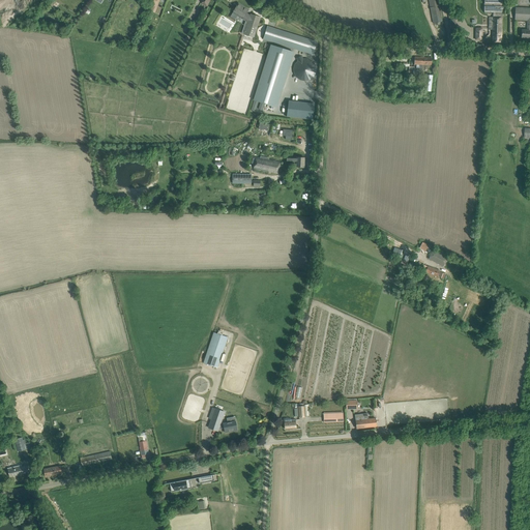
[(155,12),(159,0),(153,0),(150,10),(155,12)]
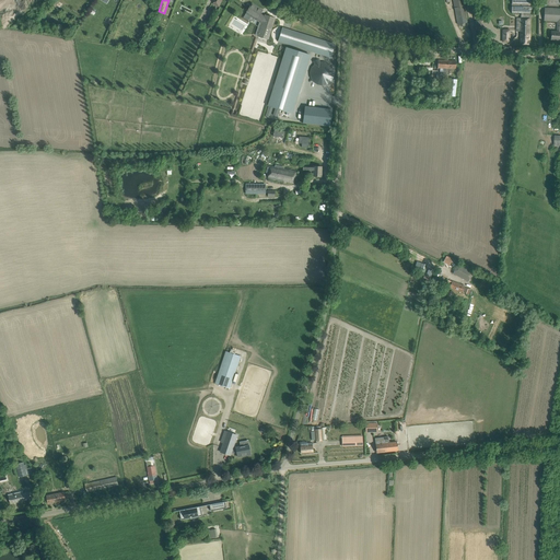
[(467,22),(466,18),(463,0),(452,0),(457,24),(467,22)]
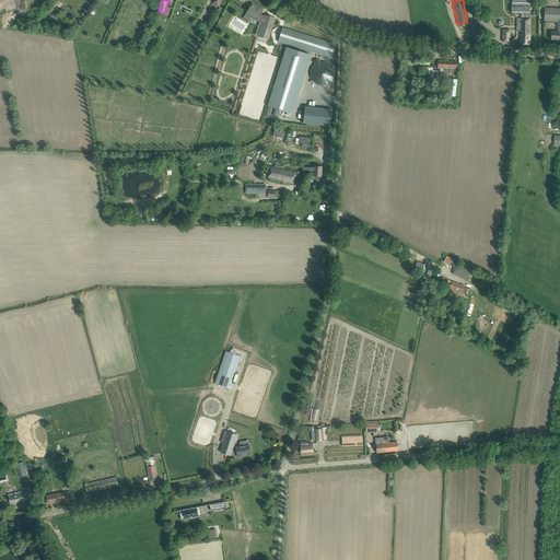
[(521,14),(521,39),(521,45),(529,45),(531,15),(529,0),(511,0),(512,14),(521,14)]
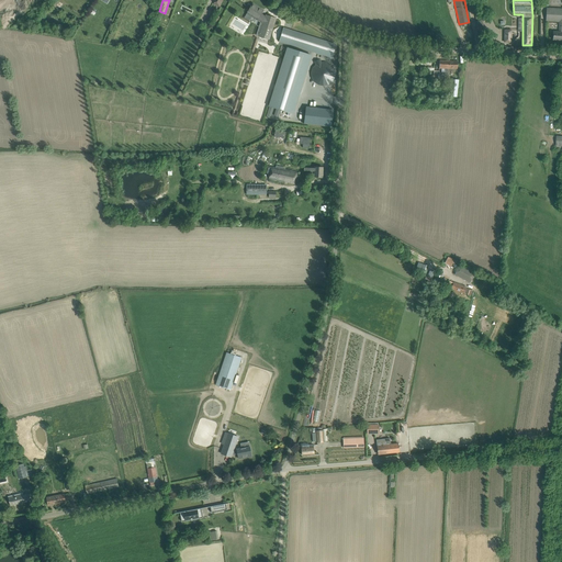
[(269,40),(274,23),(276,19),(266,15),(265,17),(261,14),(263,10),(253,3),(250,9),(248,12),(247,14),(262,24),(259,36),(269,40)]
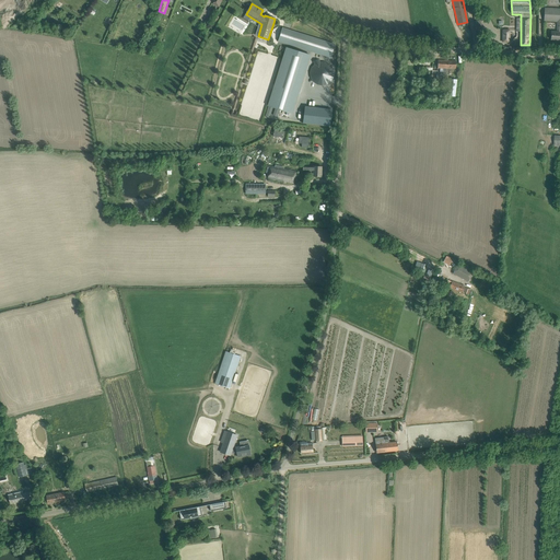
[(559,9),(545,9),(544,21),(558,21),(557,32),(551,32),(551,39),(559,39),(559,9)]
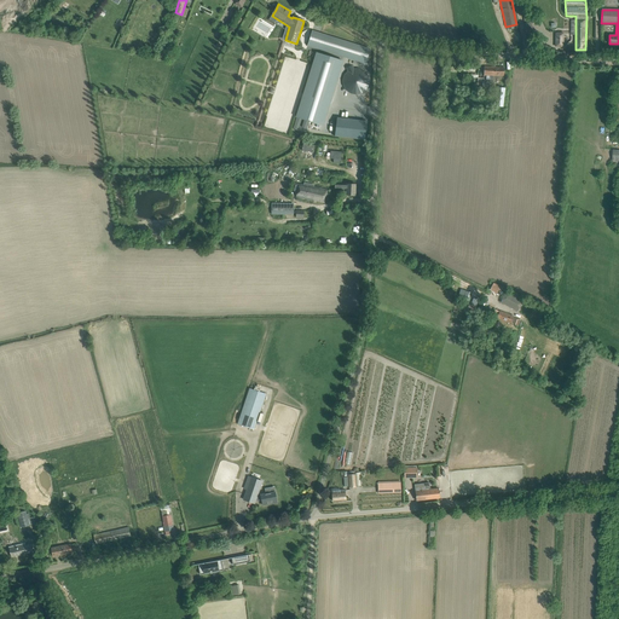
[(369,50),(312,32),(307,45),(364,63),(369,50)]
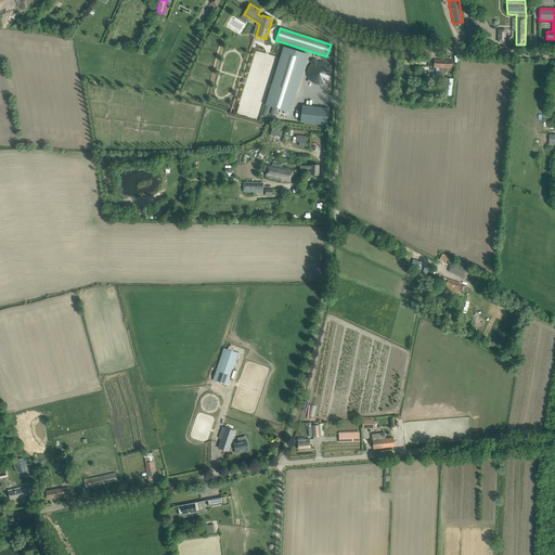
[(252,47),(263,51),(266,44),(254,41),(252,47)]
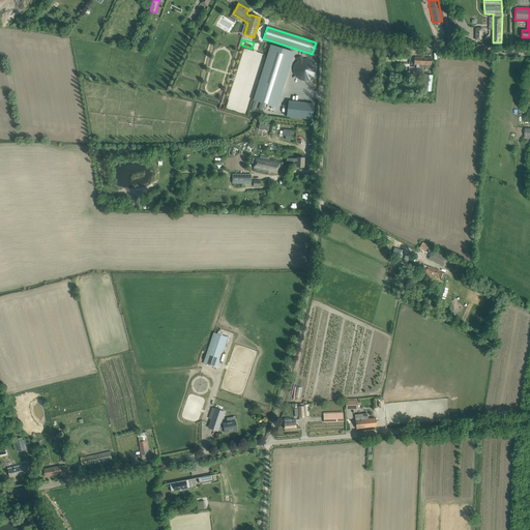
[(253,100),(273,108),(291,52),(270,46),(253,100)]
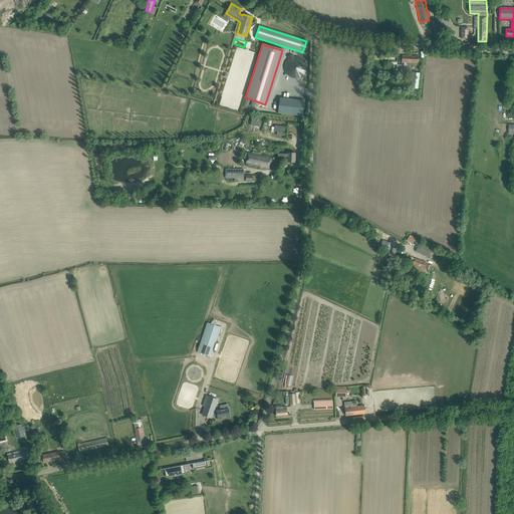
[(402,62),(405,62),(404,66),(402,66),(403,64),(397,63),(396,71),(402,72),(402,68),(407,69),(407,74),(410,74),(410,68),(411,55),(402,55),(402,62)]
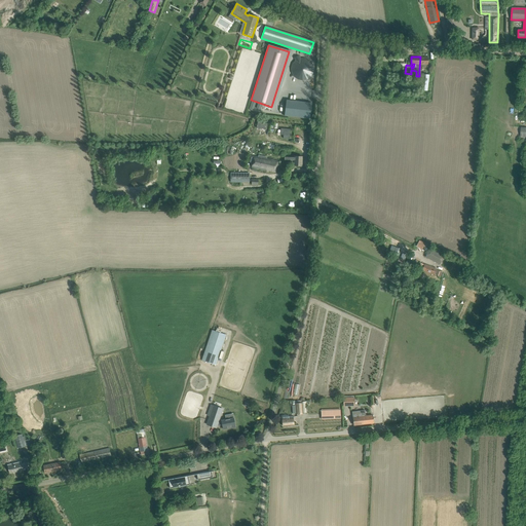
[(428,58),(420,57),(419,70),(427,70),(428,58)]
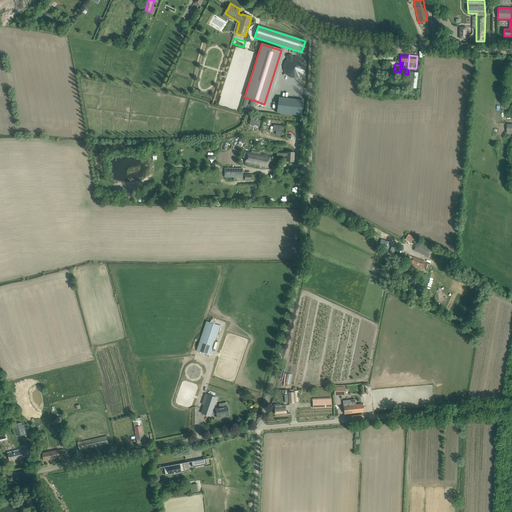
[(284,66),(284,67),(284,68),(284,69),(284,70),(285,71),(285,72),(285,73),(287,74),(287,75),(288,76),(290,76),(290,77),(292,77),(294,78),(296,77),(297,77),(298,77),(299,77),(299,76),(300,76),(301,75),(302,74),(303,72),(304,71),(304,70),(304,68),(304,66),(304,64),(303,62),(302,61),(302,60),(301,60),(300,59),(298,58),(297,58),(296,57),(294,57),(292,57),(288,59),(287,60),(287,61),(286,61),(285,64),(284,64),(284,65),(284,66)]
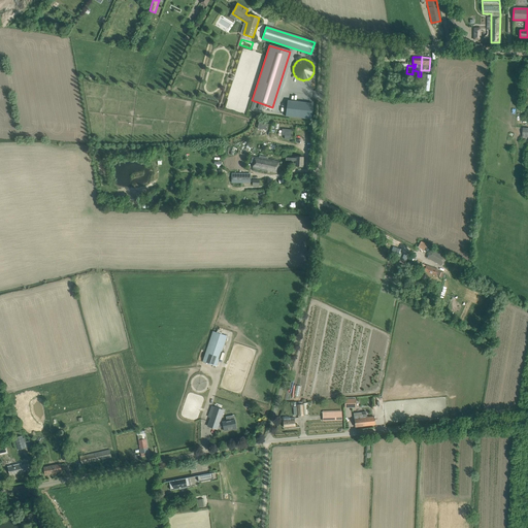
[(431,75),(424,74),(422,91),(429,92),(431,75)]
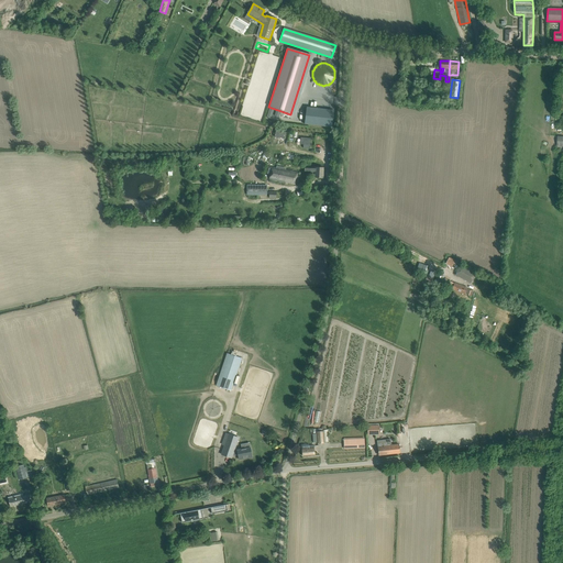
[(333,110),(300,107),(298,123),(331,127),(333,110)]
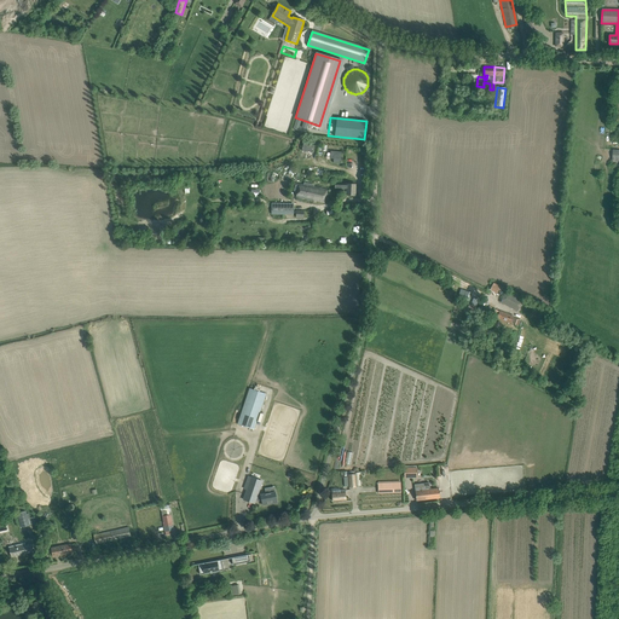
[(330,151),(330,158),(334,158),(333,163),(341,163),(342,152),(330,151)]
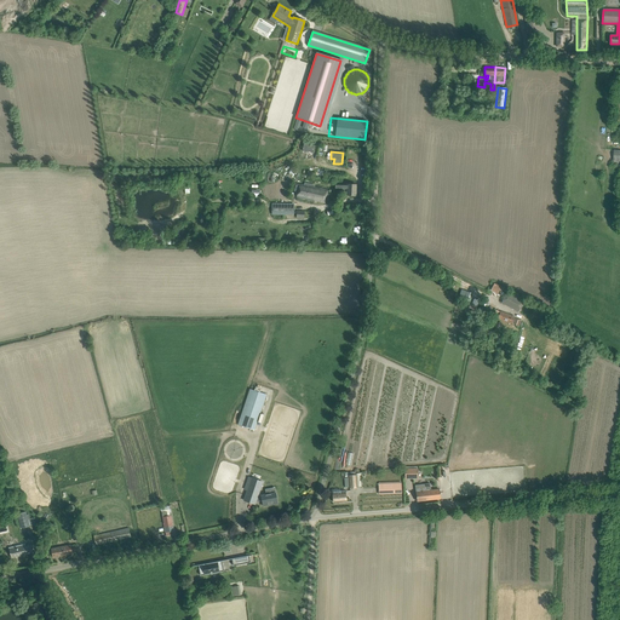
[(327,189),(294,183),(293,191),(298,193),(297,197),(314,201),(314,200),(325,202),(325,204),(328,189),(327,189)]
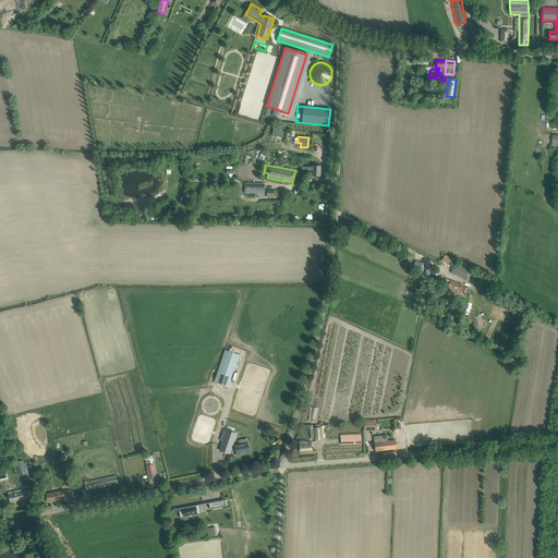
[(320,166),(307,166),(302,166),(302,170),(313,170),(312,176),(320,176),(320,166)]
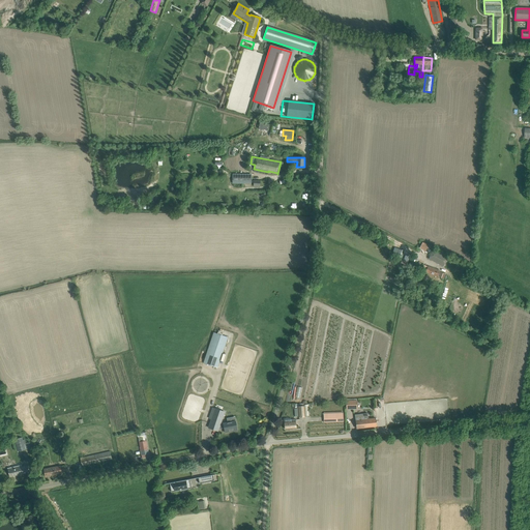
[(418,248),(425,251),(428,244),(421,241),(418,248)]
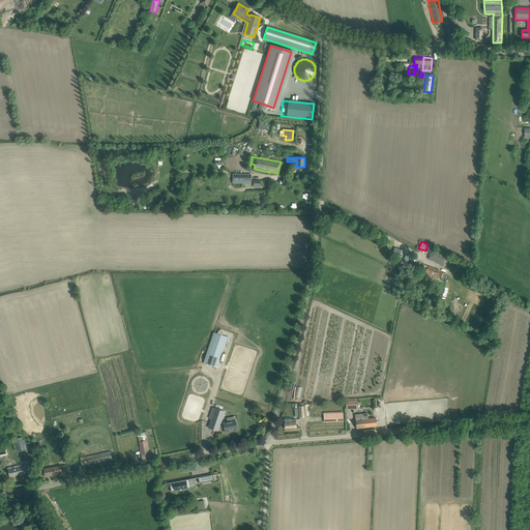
[(434,249),(429,259),(443,267),(448,257),(434,249)]
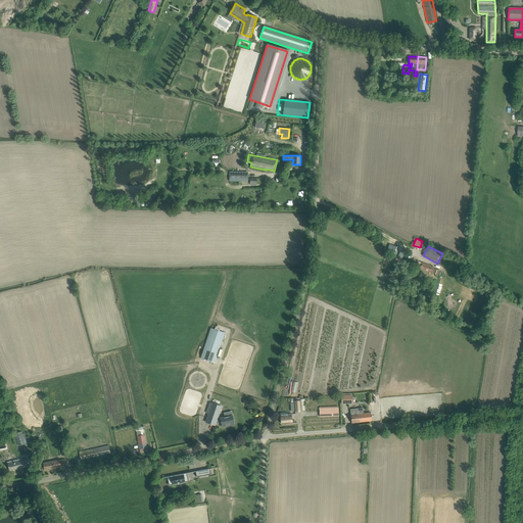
[(418,262),(417,268),(421,269),(420,270),(422,271),(432,274),(434,268),(425,264),(424,265),(423,264),(418,262)]
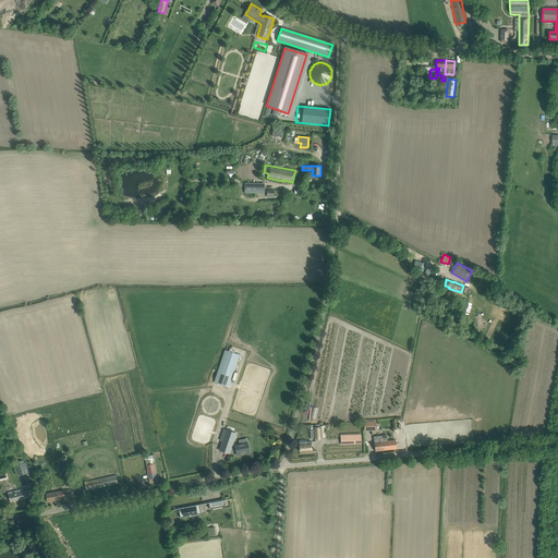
[(229,387),(240,354),(225,350),(214,381),(229,387)]
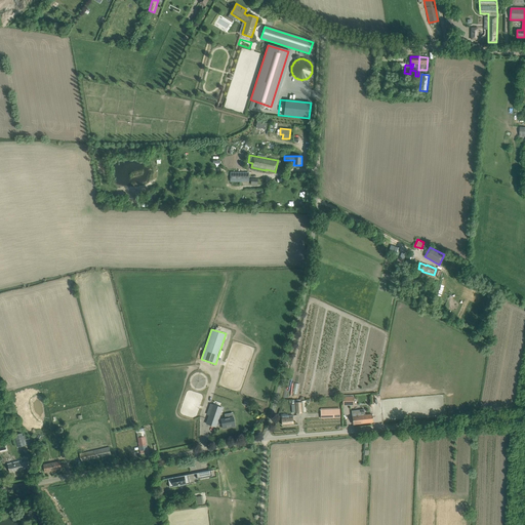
[(354,396),(344,396),(344,405),(354,405),(354,396)]
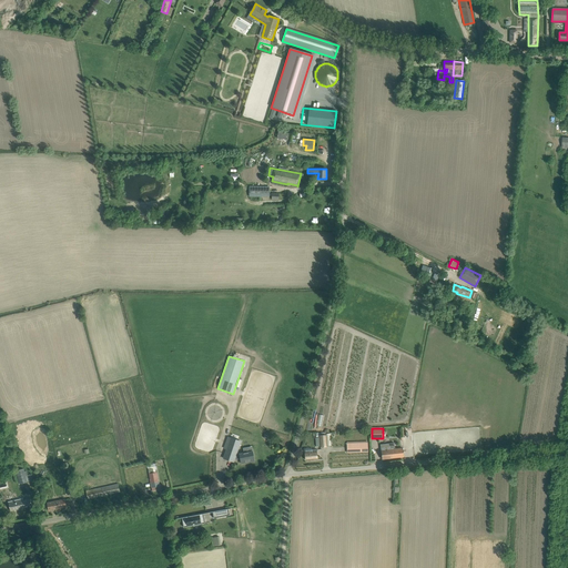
[(224,448),(226,448),(224,458),(234,462),(234,460),(241,458),(242,464),(246,463),(246,462),(254,459),(252,452),(240,454),(240,455),(235,455),(239,448),(241,442),(227,437),(224,448)]
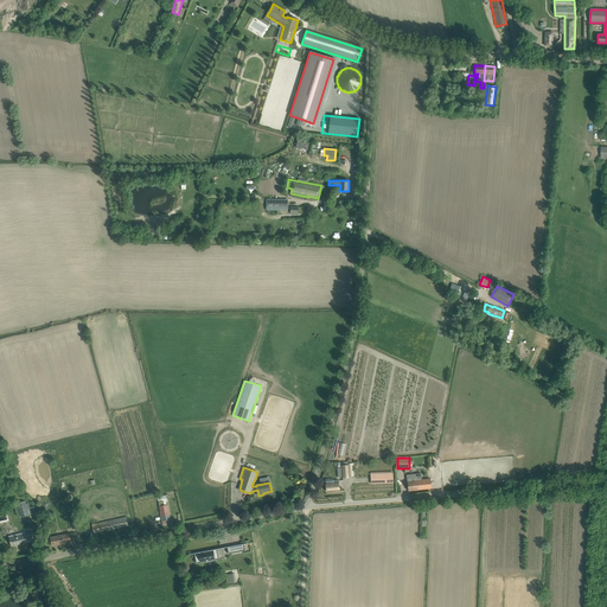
[(372,483),(394,483),(394,472),(371,473),(372,483)]
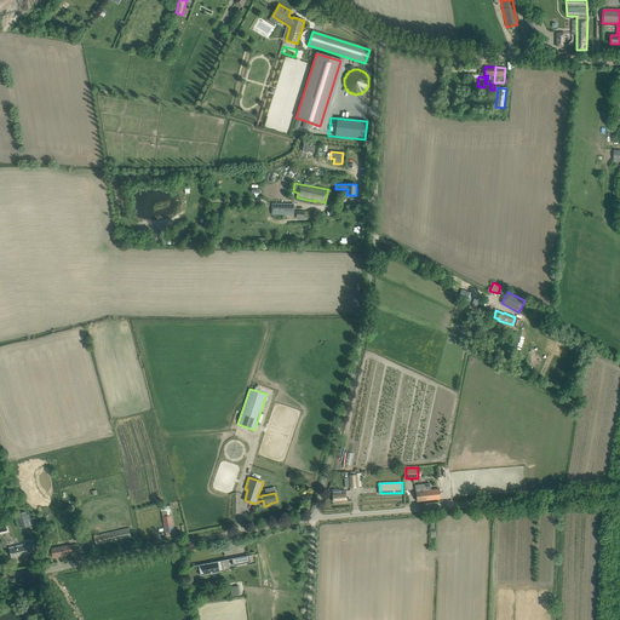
[(417,492),(417,495),(417,501),(441,499),(440,489),(417,492)]
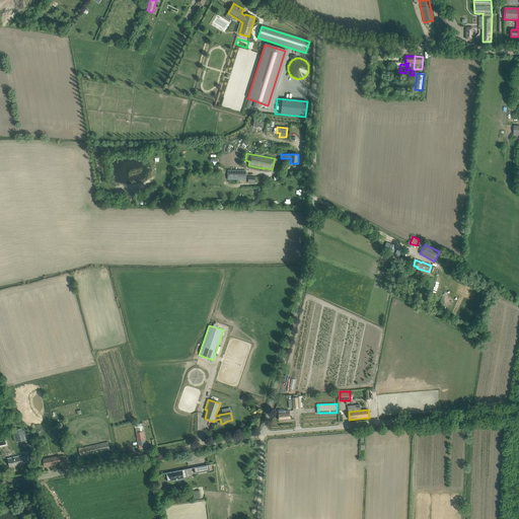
[(280,420),(290,420),(289,411),(285,411),(285,413),(279,414),(280,420)]
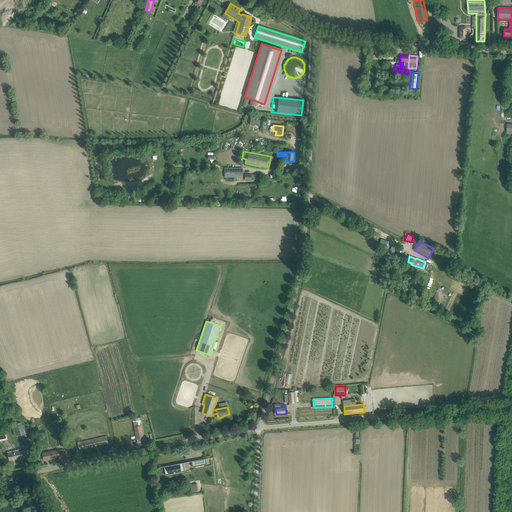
[(14,424),(18,437),(29,434),(28,427),(25,428),(24,424),(22,424),(22,423),(14,424)]
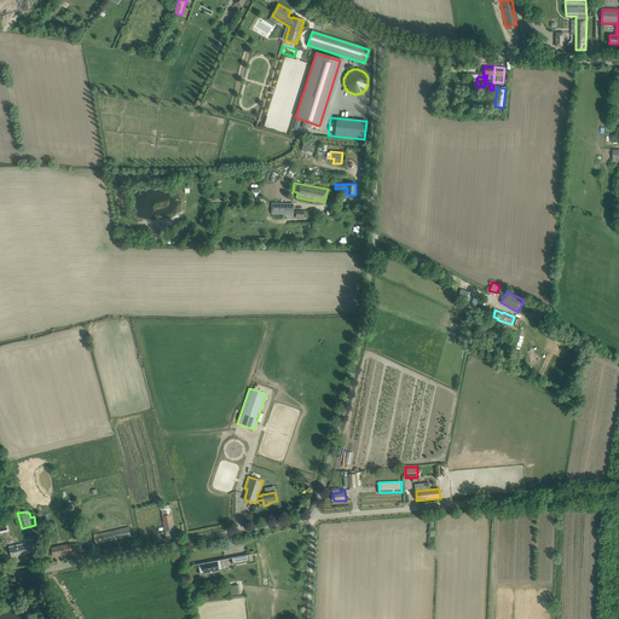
[(173,525),(171,515),(162,516),(165,526),(173,525)]
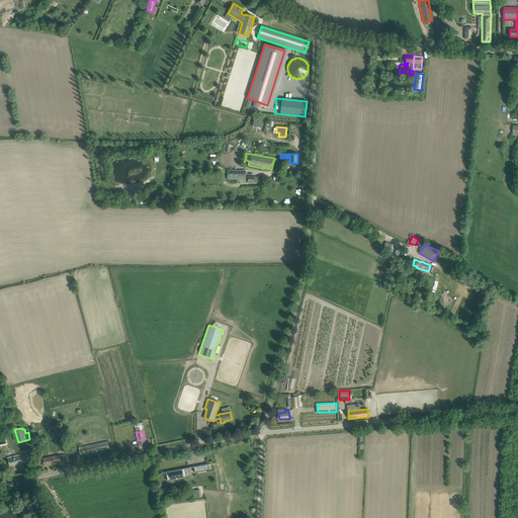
[(78,448),(79,450),(80,455),(109,448),(107,441),(78,448)]
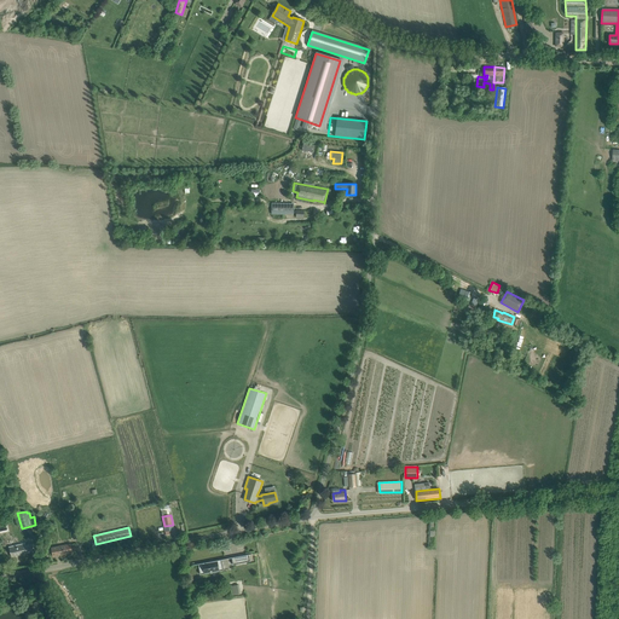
[(9,547),(10,551),(11,557),(35,551),(33,543),(25,545),(24,543),(9,547)]
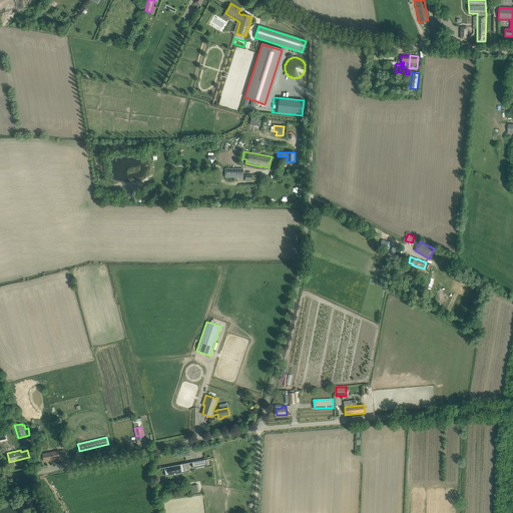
[(58,451),(42,454),(43,461),(60,458),(58,451)]
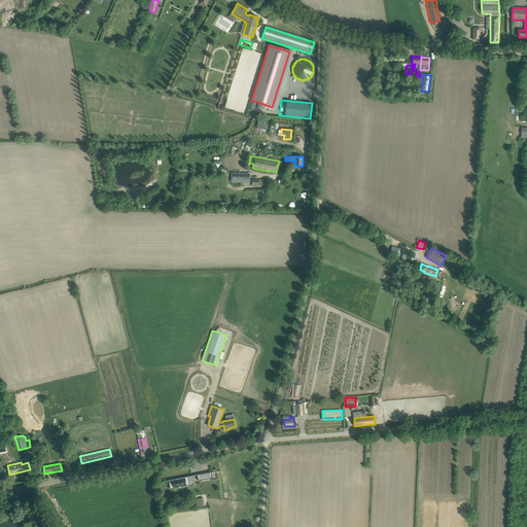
[(213,478),(212,472),(198,475),(199,481),(213,478)]
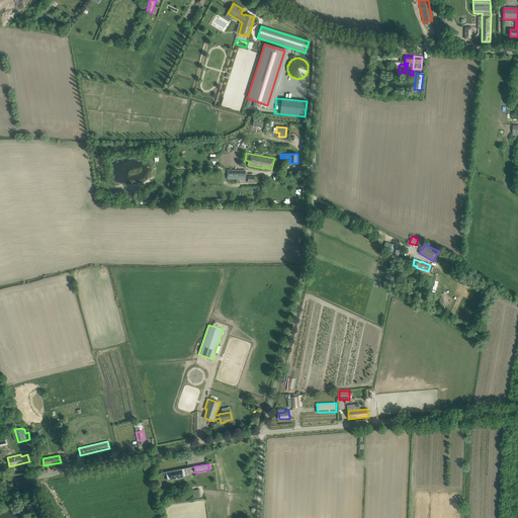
[(176,470),(166,472),(168,481),(187,478),(185,468),(178,469),(176,470)]
